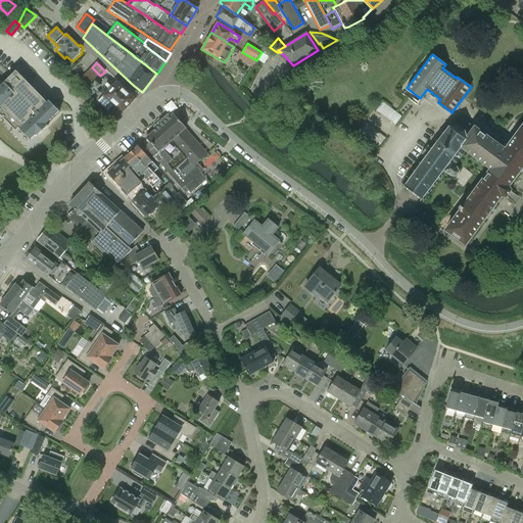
[(96,81),(100,76),(92,67),(87,72),(96,81)]
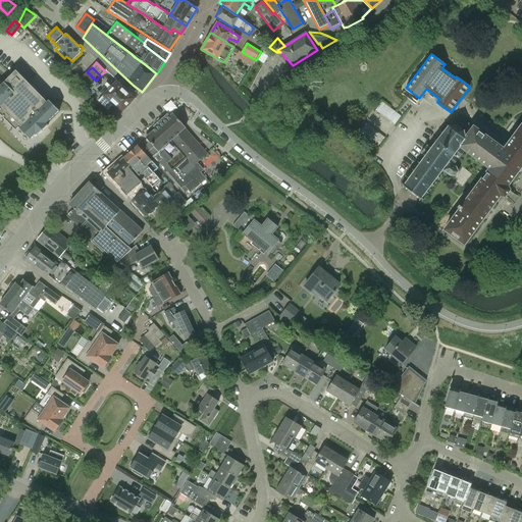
[(0,107),(1,106),(21,127),(19,128),(30,140),(36,134),(38,136),(48,125),(47,123),(55,115),(59,111),(49,100),(47,102),(46,100),(28,83),(28,82),(16,70),(9,77),(3,83),(0,80),(0,107)]
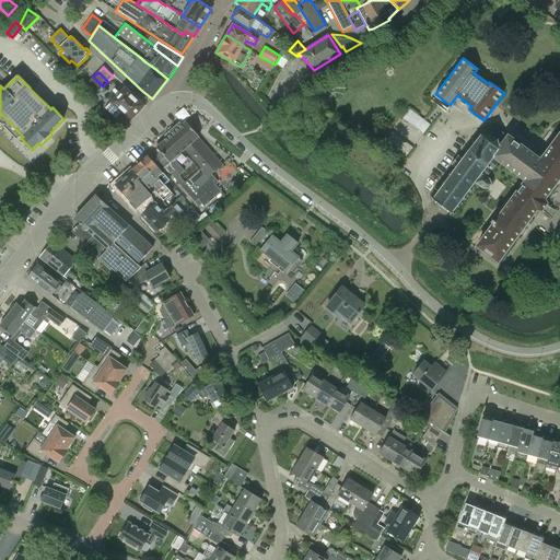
[(93,77),(89,82),(98,91),(102,86),(103,86),(93,77)]
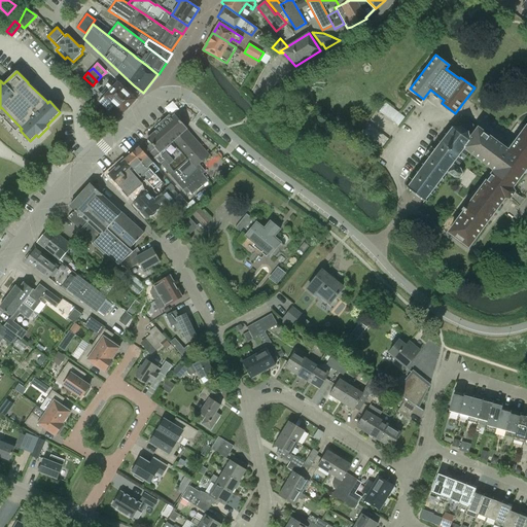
[(88,91),(93,85),(83,77),(79,81),(88,91)]
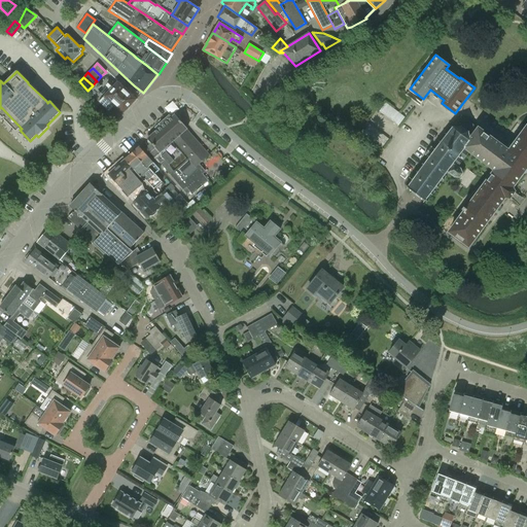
[(96,81),(93,85),(88,91),(109,112),(114,107),(123,115),(137,101),(118,82),(104,97),(98,91),(101,86),(96,81)]
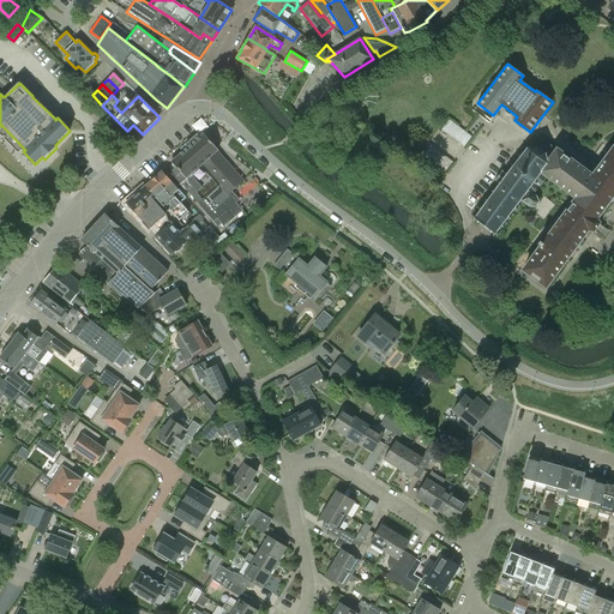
[(242,182),(220,156),(216,152),(217,151),(217,150),(206,138),(209,136),(205,132),(204,131),(202,132),(200,131),(197,134),(194,132),(181,143),(184,145),(168,160),(170,163),(172,163),(175,168),(172,170),(176,176),(198,203),(214,222),(221,216),(214,208),(229,194),(242,182)]
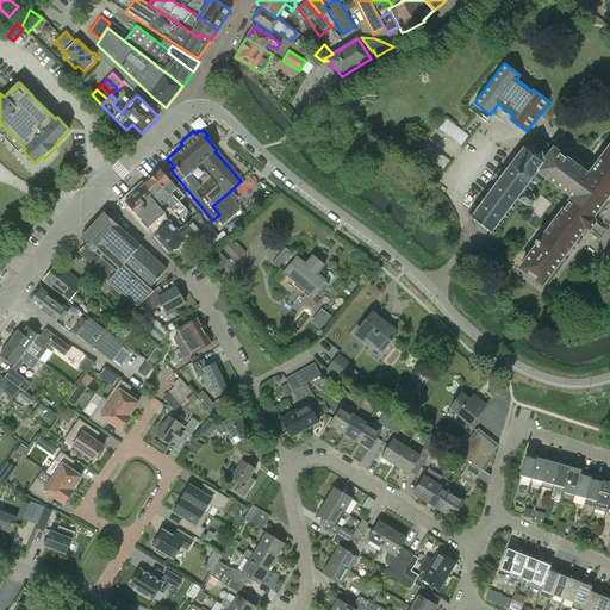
[(539,170),(554,150),(534,135),(524,148),(521,145),(506,163),(509,165),(503,172),(499,169),(491,180),(495,182),(475,207),(478,210),(472,217),(492,232),(498,225),(500,226),(520,200),(526,205),(531,205),(535,200),(534,195),(530,193),(543,175),(539,170)]
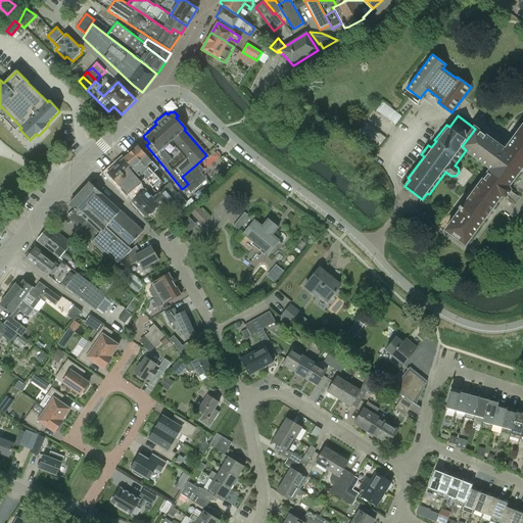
[(462,146),(466,150),(491,169),(445,230),(465,244),(502,195),(506,196),(510,190),(508,186),(522,165),(522,126),(505,150),(475,129),(462,146)]
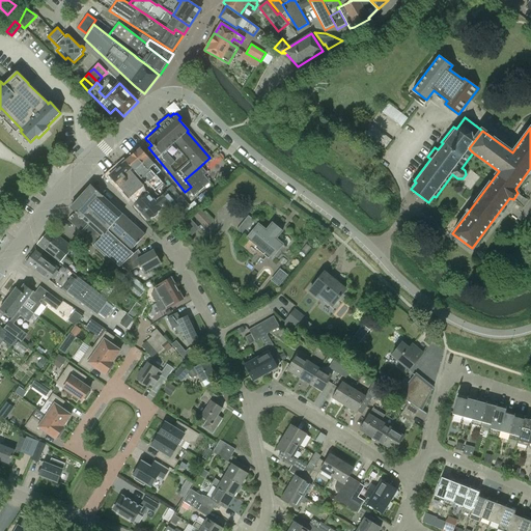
[(160,171),(146,157),(140,149),(134,155),(147,170),(149,169),(154,174),(152,175),(154,177),(155,176),(160,171)]
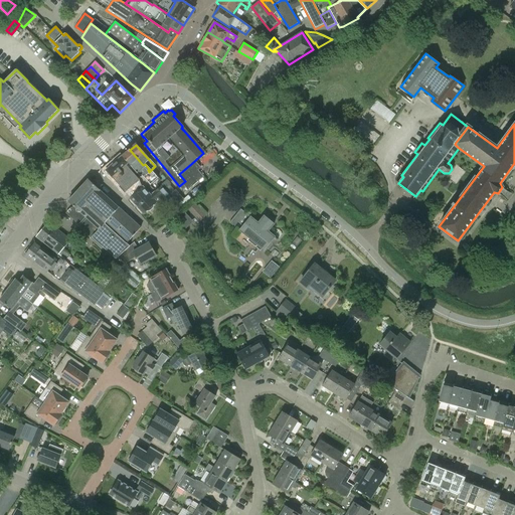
[(130,150),(122,157),(128,164),(137,174),(141,171),(144,175),(142,177),(149,185),(157,178),(150,171),(149,172),(148,170),(149,169),(145,164),(143,165),(130,150)]
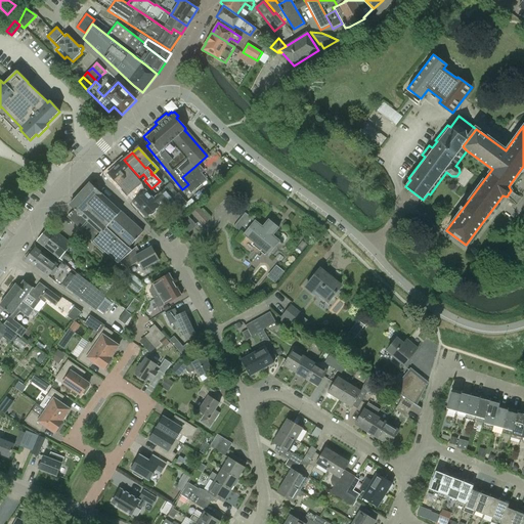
[(130,167),(124,160),(107,174),(127,197),(141,183),(128,169),(130,167)]
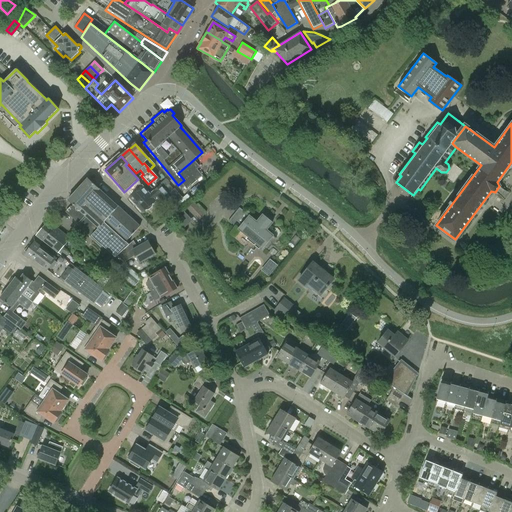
[(191,162),(178,173),(184,180),(190,186),(202,175),(191,162)]
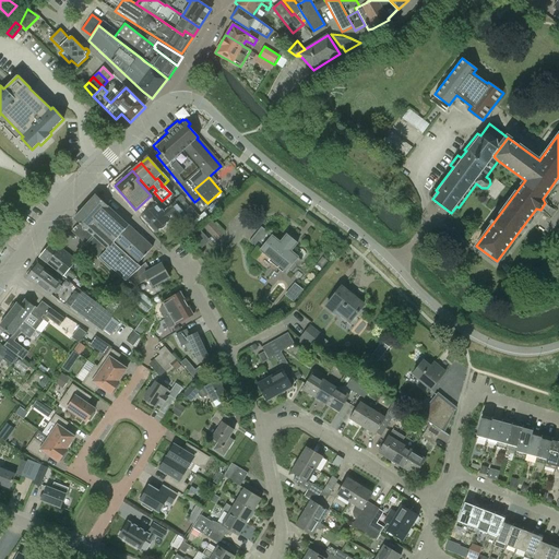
[(126,281),(127,280),(139,269),(135,266),(152,248),(96,195),(74,219),(81,225),(74,233),(87,245),(85,247),(99,259),(110,270),(111,268),(126,281)]
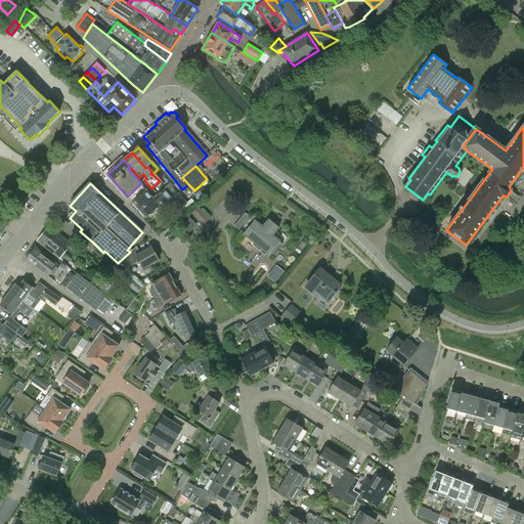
[(144,191),(132,203),(145,217),(158,206),(157,204),(160,201),(168,209),(174,203),(163,190),(153,200),(144,191)]
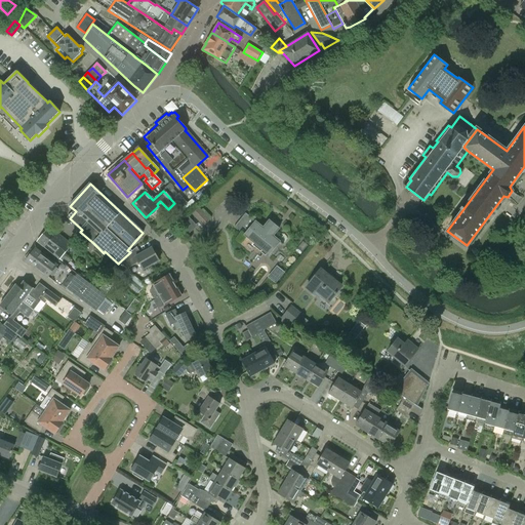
[(200,224),(208,216),(199,207),(192,213),(200,224)]
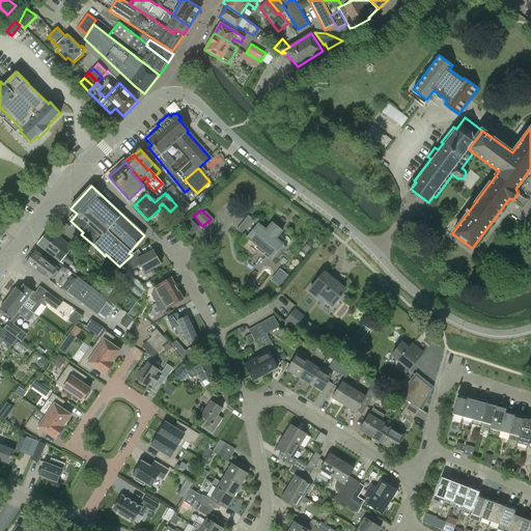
[(272,258),(283,245),(276,239),(282,231),(272,223),(266,230),(248,216),(236,230),(247,239),(248,239),(272,258)]
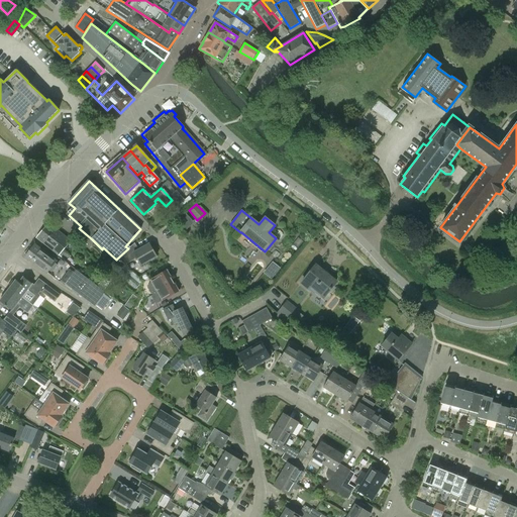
[(64,250),(71,241),(48,224),(36,238),(66,261),(71,256),(64,250)]
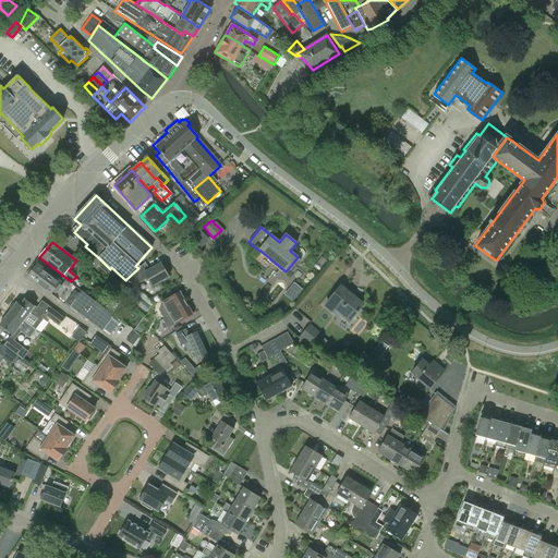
[(37,265),(35,263),(32,267),(34,269),(31,273),(28,271),(25,276),(27,277),(27,278),(50,295),(51,294),(70,308),(70,307),(102,332),(114,316),(67,279),(62,283),(60,282),(61,282),(37,264),(37,265)]
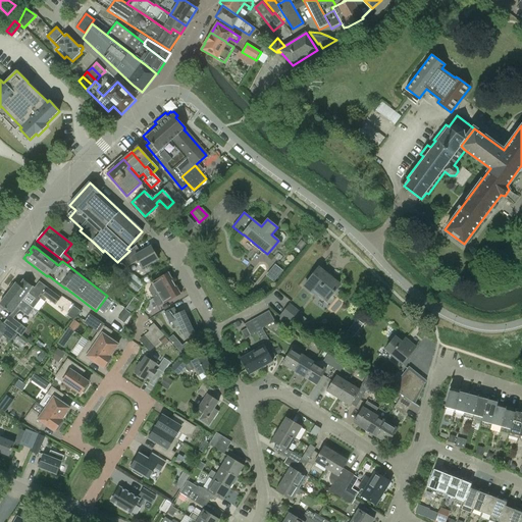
[(129,251),(118,261),(125,267),(139,261),(143,268),(158,259),(151,247),(140,253),(136,246),(129,251)]
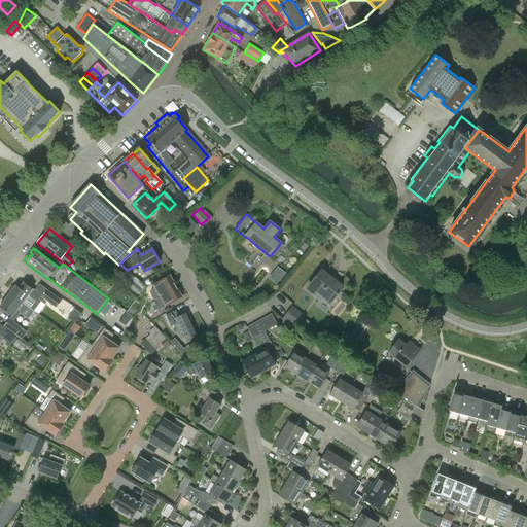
[(285,273),(277,266),(268,277),(276,284),(285,273)]
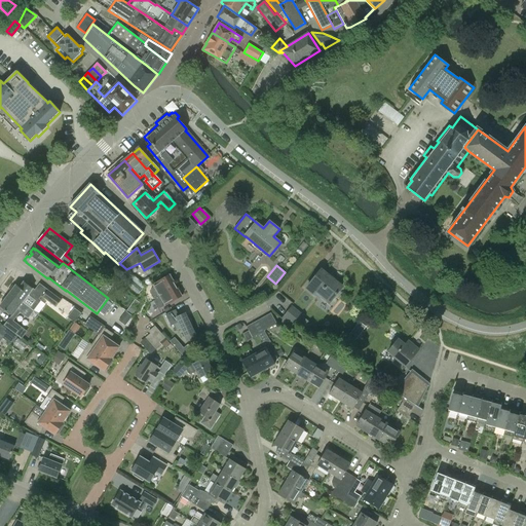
[(334,284),(321,272),(307,289),(314,295),(314,294),(330,307),(341,293),(339,291),(342,288),(335,283),(334,284)]
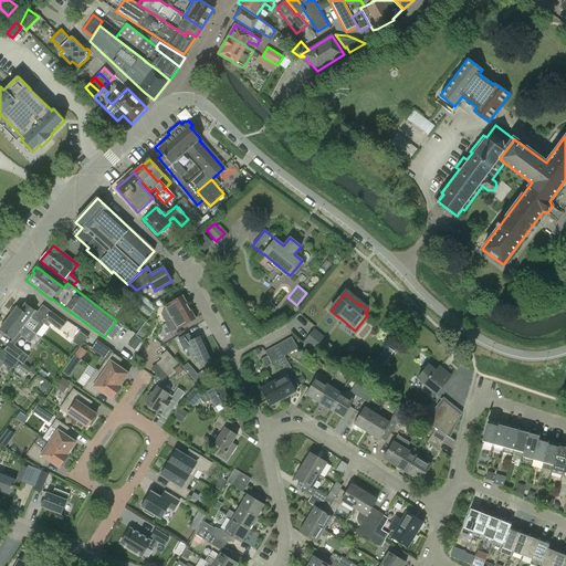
[(166,322),(188,308),(182,297),(165,307),(165,308),(161,314),(165,322),(166,321),(166,322)]
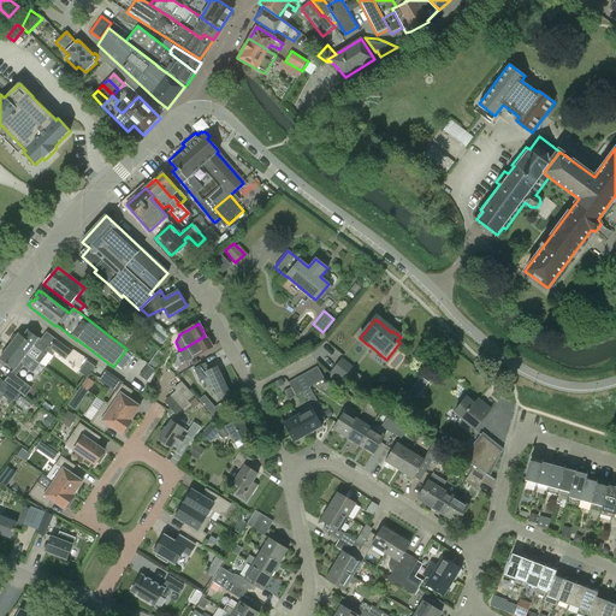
[(12,344),(40,365),(49,353),(46,350),(48,347),(28,331),(23,337),(19,335),(17,337),(16,336),(12,341),(13,342),(12,344)]
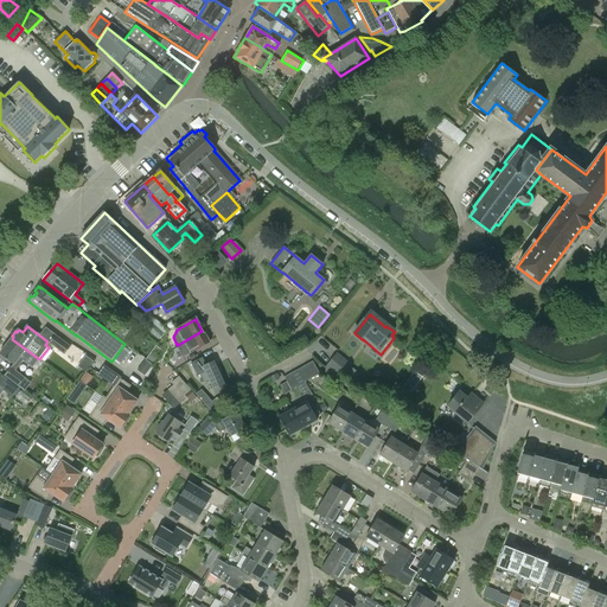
[(202,331),(178,345),(179,346),(178,347),(183,357),(190,353),(209,342),(202,331)]
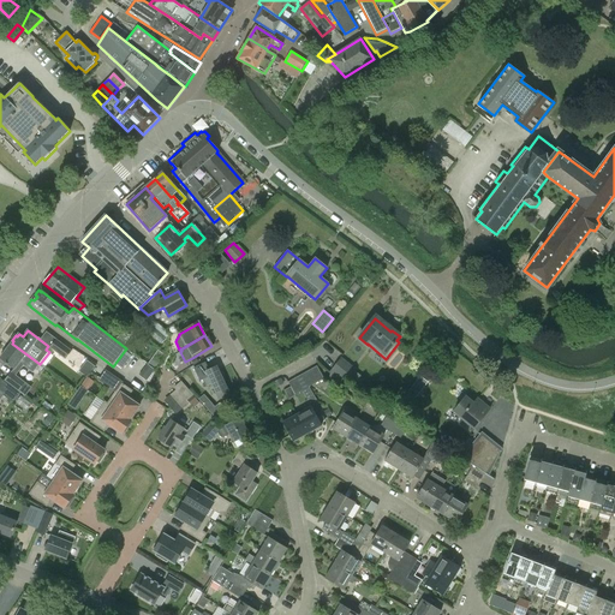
[(55,339),(51,347),(65,358),(71,351),(55,339)]
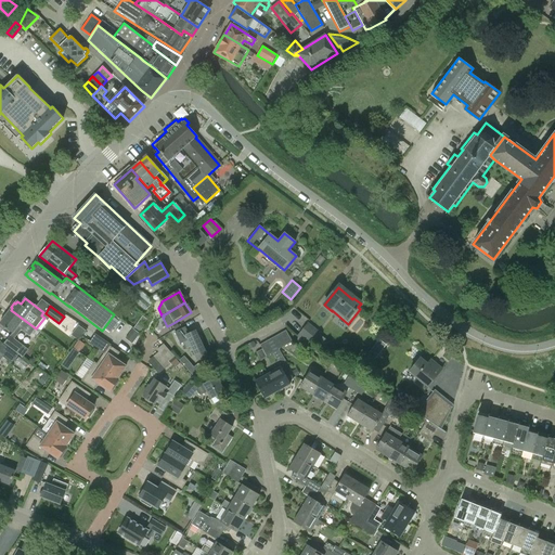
[(36,328),(11,310),(0,323),(0,324),(0,328),(2,331),(4,327),(13,334),(18,327),(29,336),(36,328)]
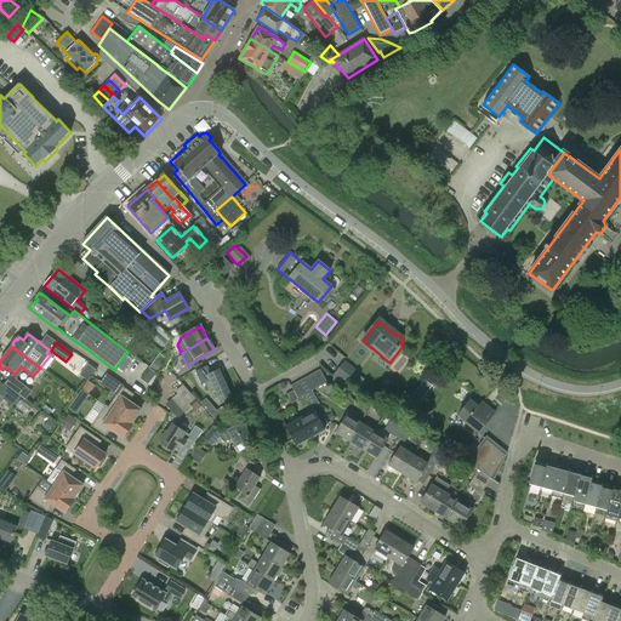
[(359,372),(345,360),(332,376),(347,388),(359,372)]
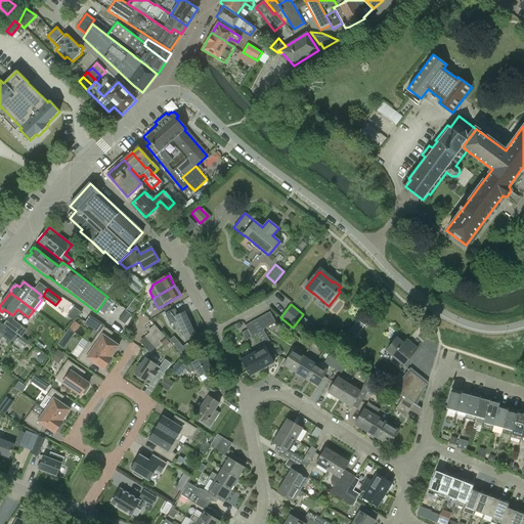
[(171,324),(174,332),(181,329),(186,340),(194,336),(184,313),(177,316),(174,309),(165,314),(170,324),(171,324)]
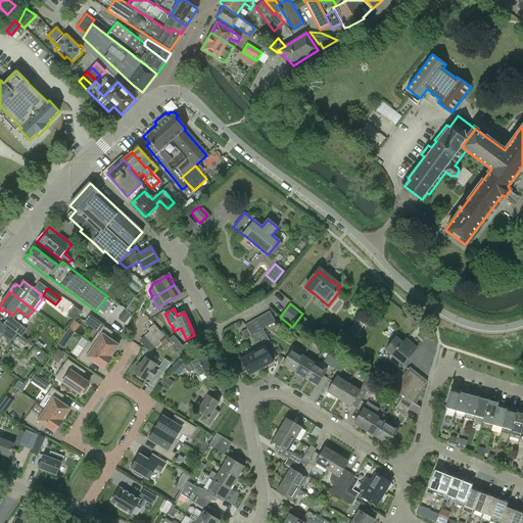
[(270,312),(264,315),(270,326),(275,322),(270,312)]
